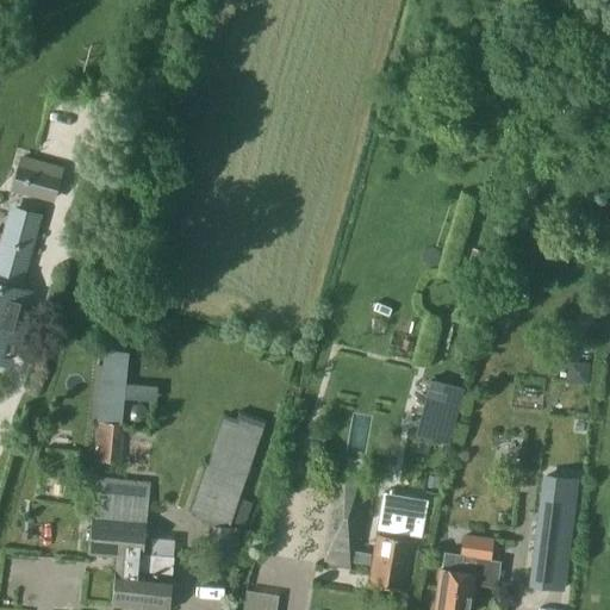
[(53,198),(61,168),(33,161),(25,191),(53,198)]
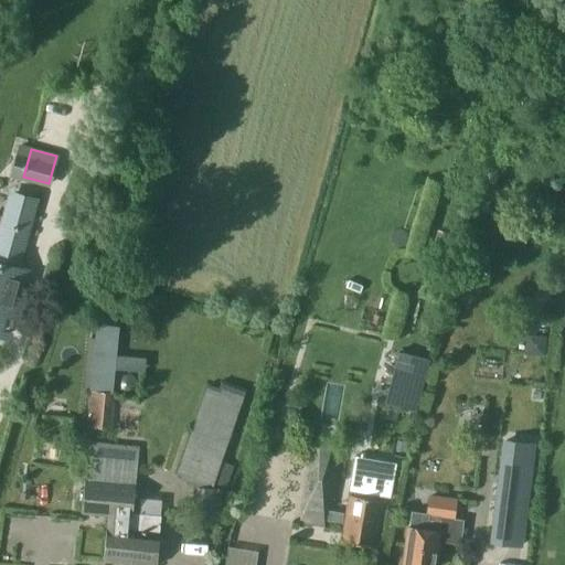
[(0,222),(0,338),(11,341),(32,269),(16,265),(16,263),(21,265),(40,198),(9,190),(0,222)]
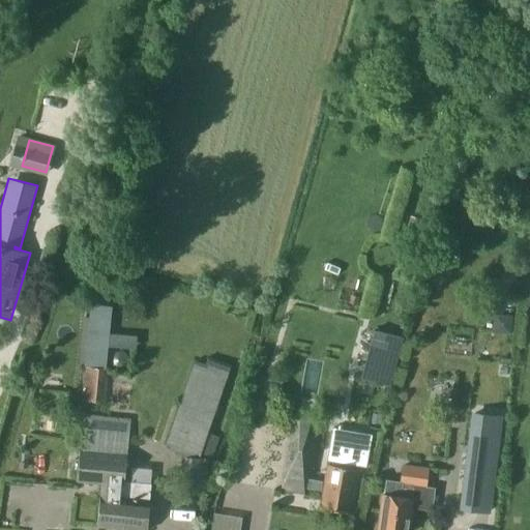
[(83,366),(81,400),(105,402),(112,305),(89,304),(86,342),(82,342),(80,366),(83,366)]
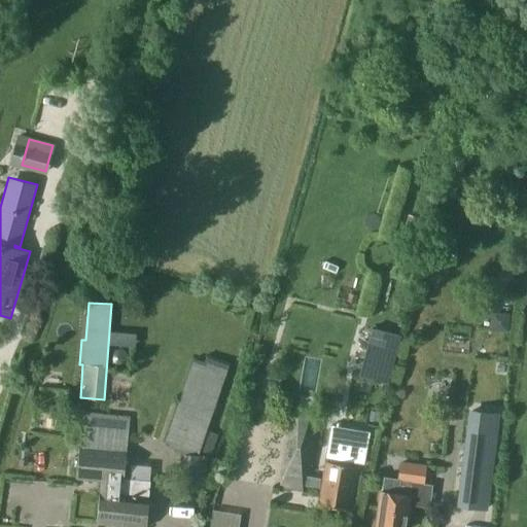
[(491,311),(489,329),(507,331),(511,313),(491,311)]
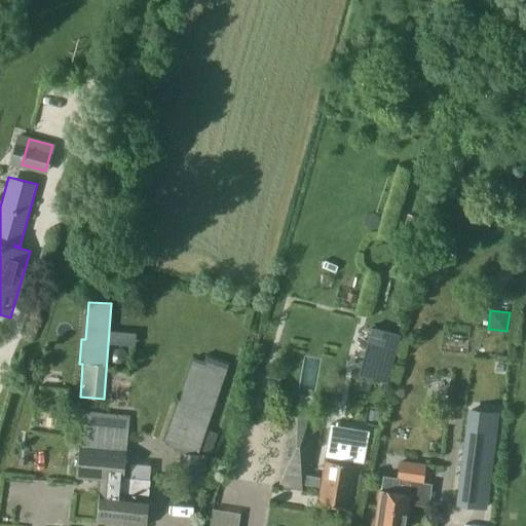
[(360,374),(387,381),(399,335),(371,329),(360,374)]
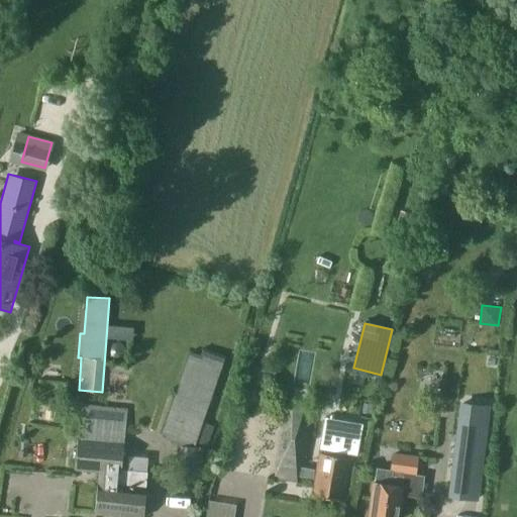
[(224,362),(202,354),(190,350),(161,435),(180,448),(178,473),(202,475),(203,446),(195,446),(196,442),(200,431),(203,423),(203,422),(224,362)]
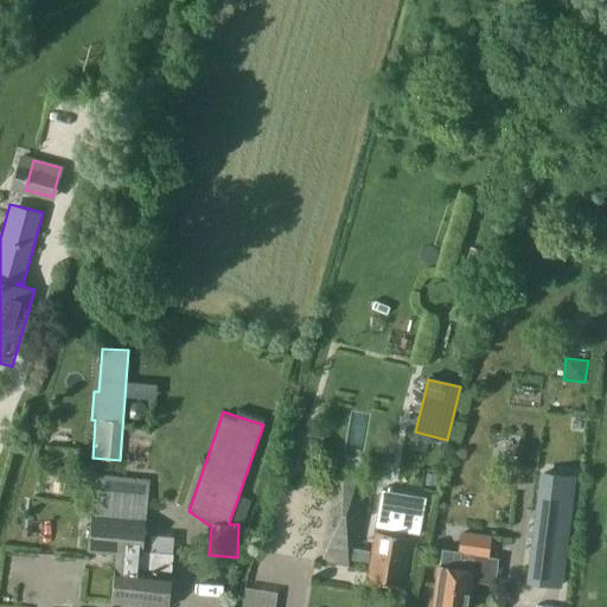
[(123,425),(122,460),(139,461),(141,425),(123,425)]
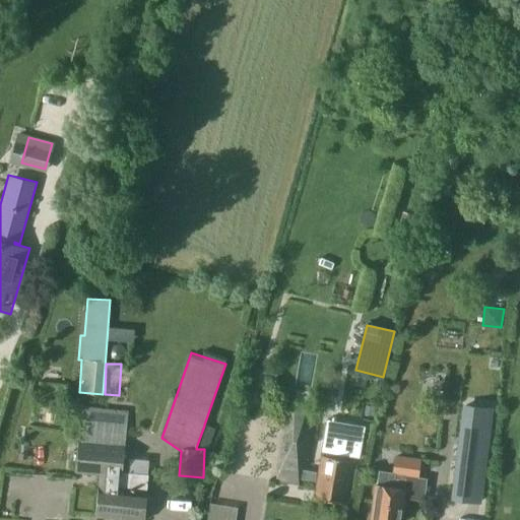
[(493,409),(465,405),(453,498),(480,501),(493,409)]
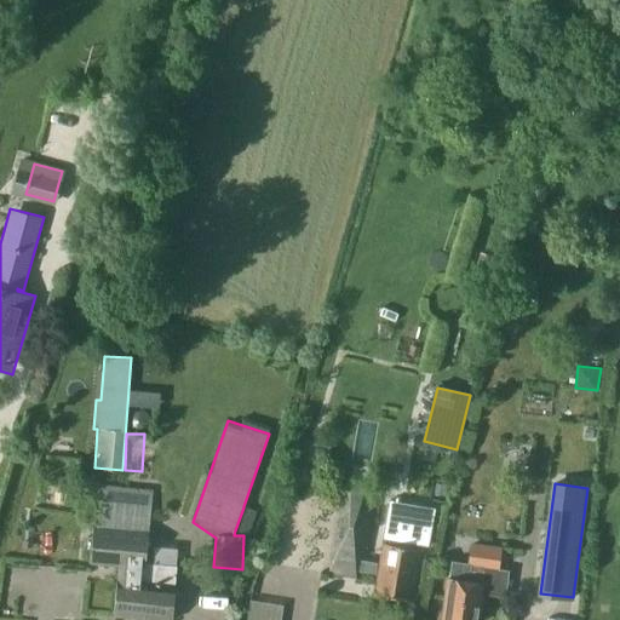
[(114,614),(171,619),(172,619),(177,566),(147,562),(153,489),(99,484),(92,544),(91,544),(90,563),(119,566),(114,614)]
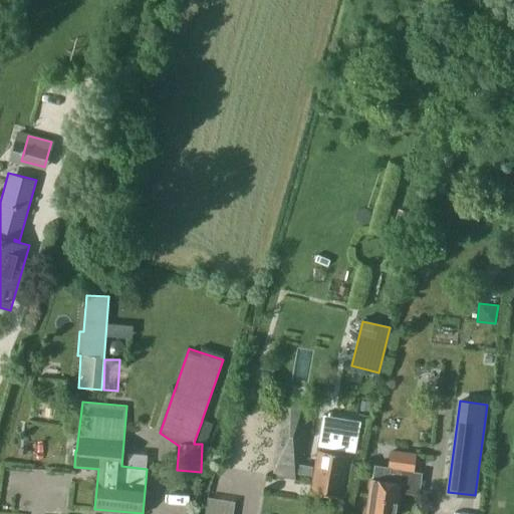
[(281,416),(272,475),(302,480),(303,474),(312,475),(313,466),(305,465),(306,434),(311,421),(309,414),(302,406),(290,404),(282,409),(281,416)]
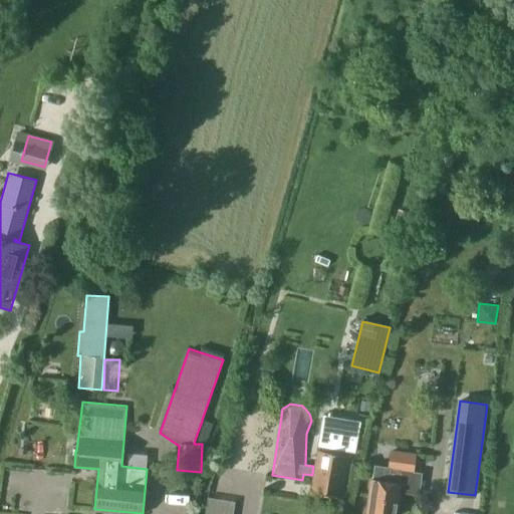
[(316,449),(310,491),(339,496),(345,458),(346,454),(343,454),(343,451),(355,453),(360,421),(322,415),(317,447),(322,447),(322,450),(316,449)]
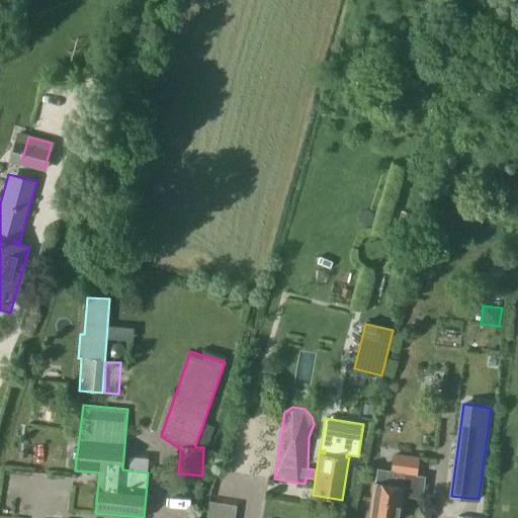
[(196,443),(207,447),(214,427),(203,423),(203,424),(200,432),(196,443)]
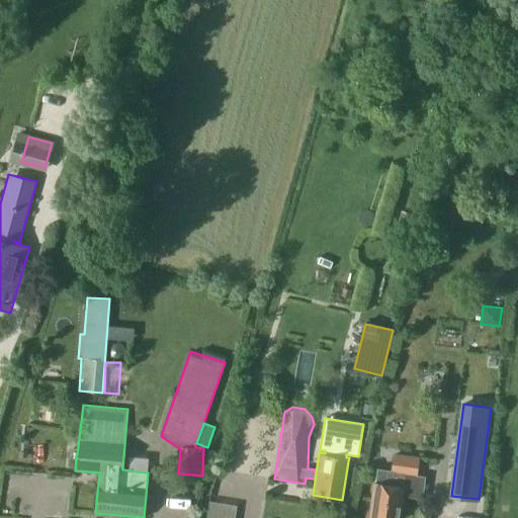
[(375,483),(369,517),(398,517),(404,487),(406,473),(417,476),(420,457),(395,454),(393,470),(390,469),(377,468),(375,483)]
